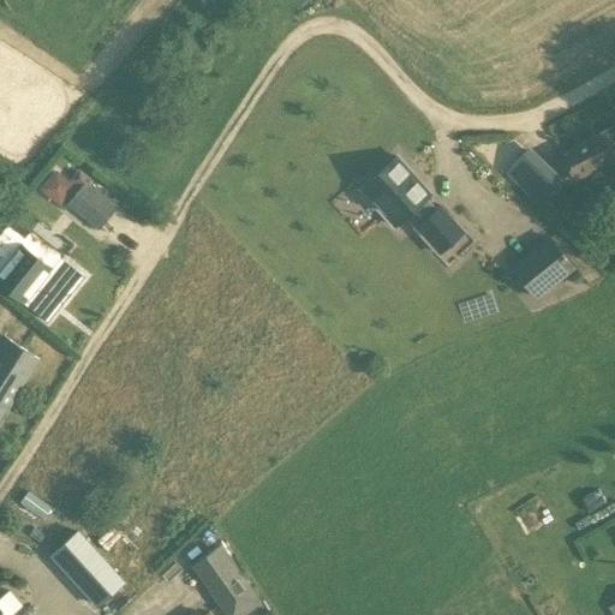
[(572,177),(602,162),(607,173),(613,175),(614,173),(614,124),(560,151),(572,177)]
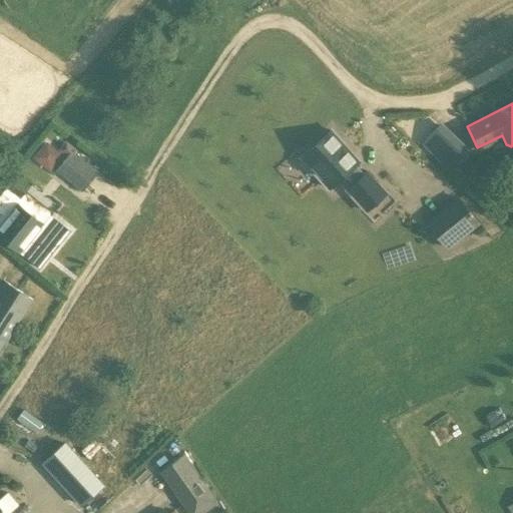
[(441,121),(422,143),(451,171),(470,150),(441,121)]
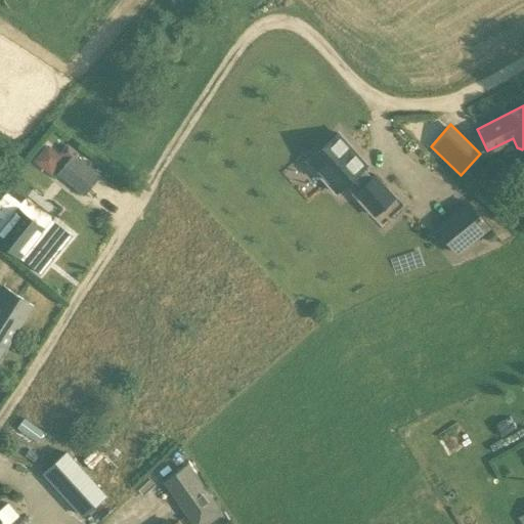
[(319,176),(336,194),(337,193),(352,179),(360,188),(354,194),(374,215),(394,197),(376,176),(373,179),(363,169),(367,166),(345,141),(337,132),(305,161),(308,164),(305,166),(316,179),(319,176)]
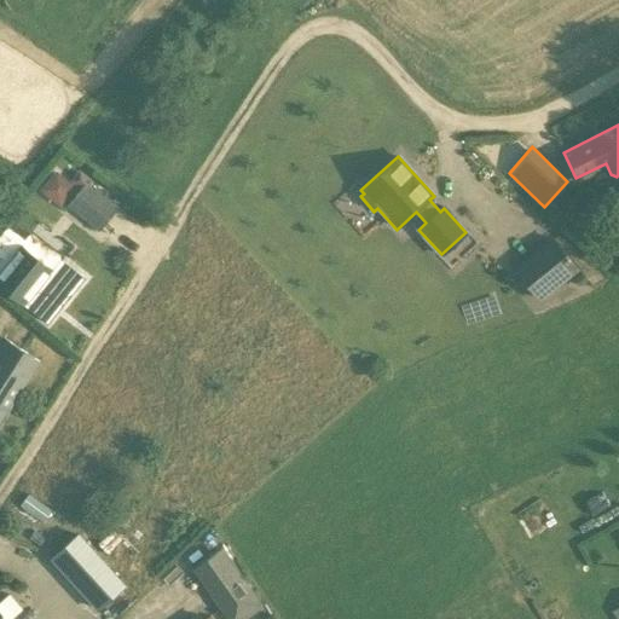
[(65,206),(98,231),(119,206),(86,180),(65,206)]
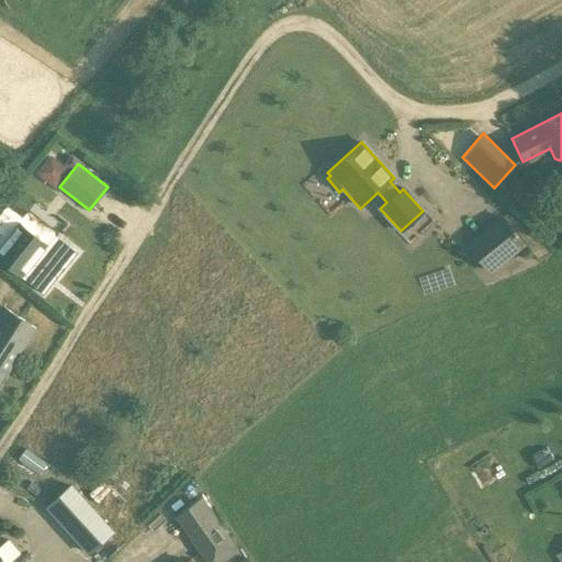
[(501,214),(464,244),(491,274),(526,245),(501,214)]
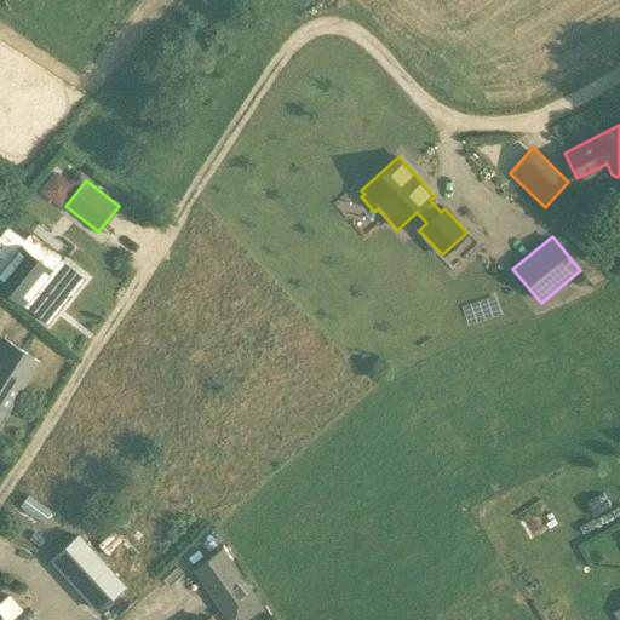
[(59,259),(50,270),(39,262),(30,274),(22,268),(4,290),(23,304),(46,323),(82,279),(59,259)]
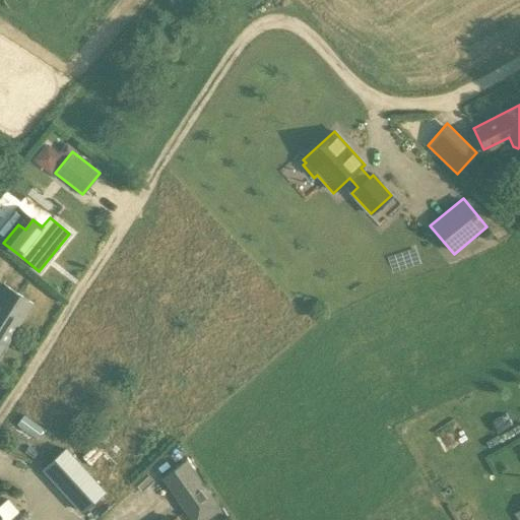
[(34,304),(4,284),(0,290),(0,339),(7,344),(34,304)]
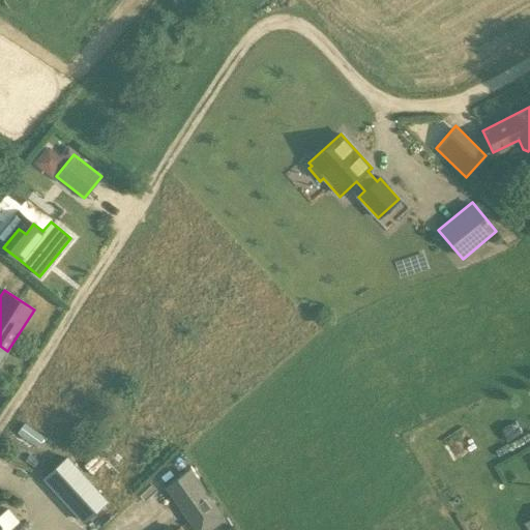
[(21,421),(13,432),(34,446),(41,436),(21,421)]
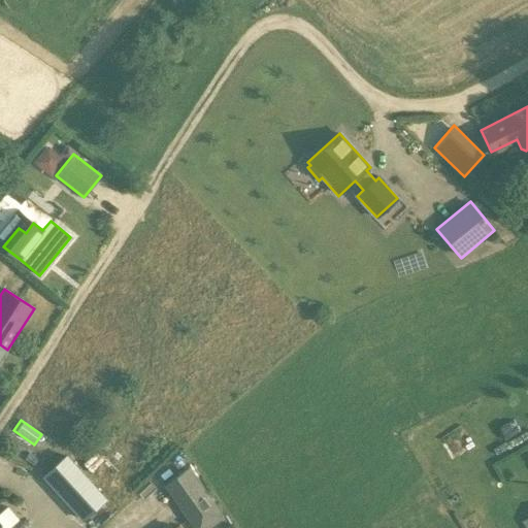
[(63,459),(44,476),(77,513),(97,494),(63,459)]
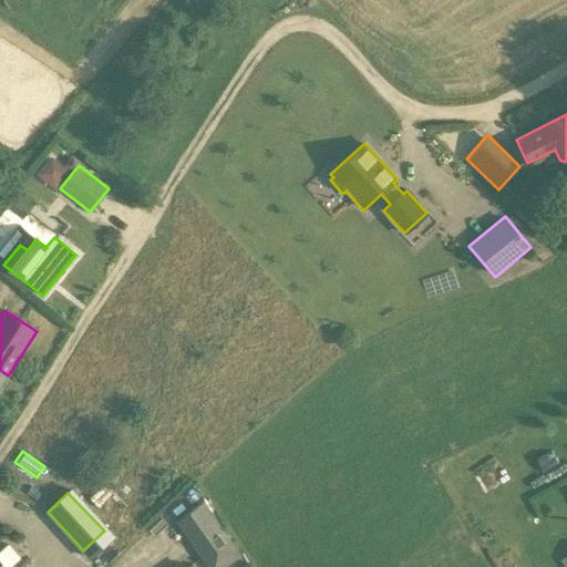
[(174,522),(206,566),(224,566),(241,555),(203,501),(174,522)]
